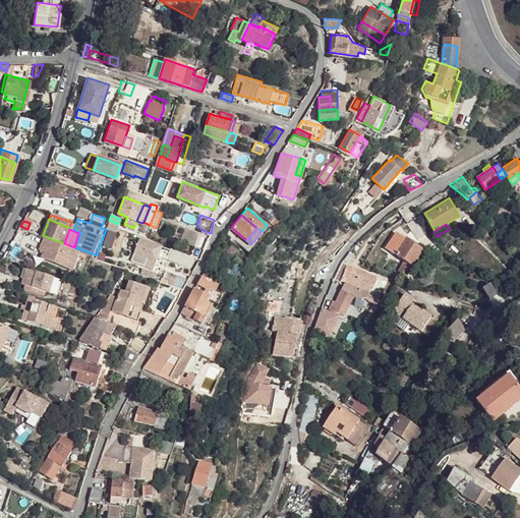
[(116,233),(108,230),(102,245),(111,248),(116,233)]
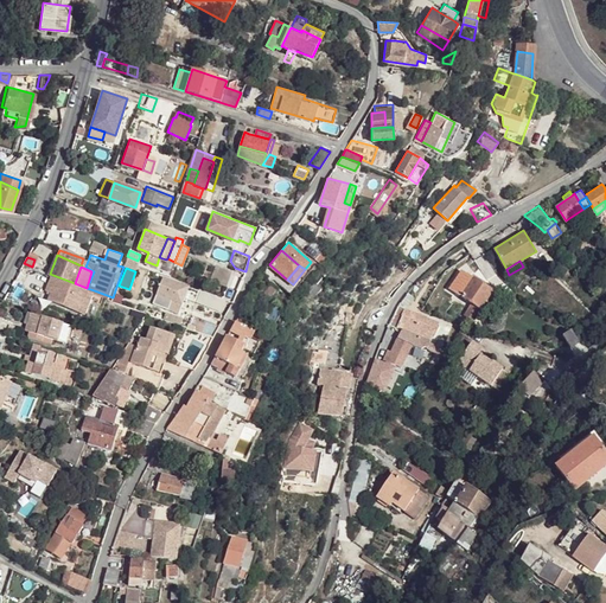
[(75,283),(50,274),(45,284),(44,289),(51,292),(49,299),(78,310),(87,288),(75,283)]
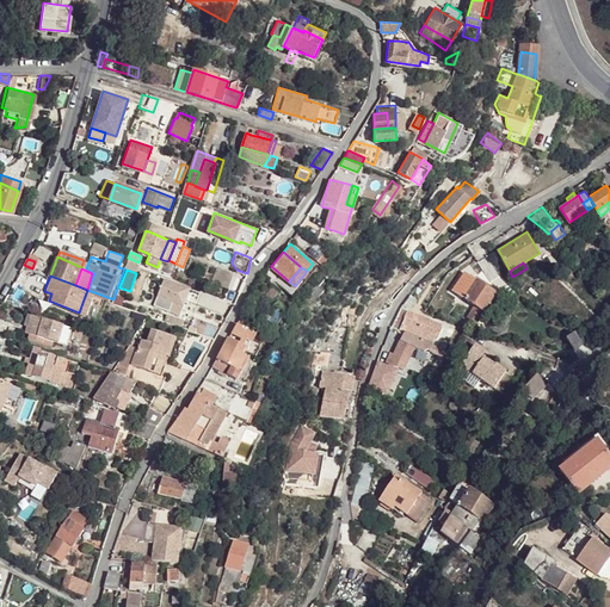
[(494,292),(472,277),(466,286),(469,289),(463,297),(474,304),(467,316),(475,321),(494,292)]
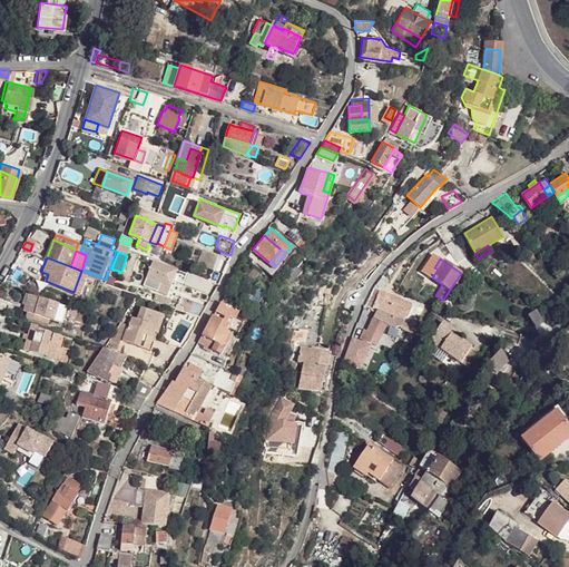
[(155,260),(148,275),(160,281),(167,265),(155,260)]
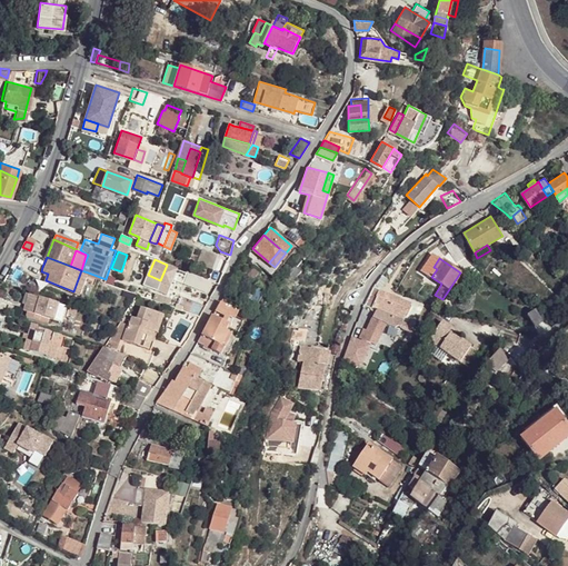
[(167,265),(160,280),(170,285),(172,278),(176,269),(167,265)]
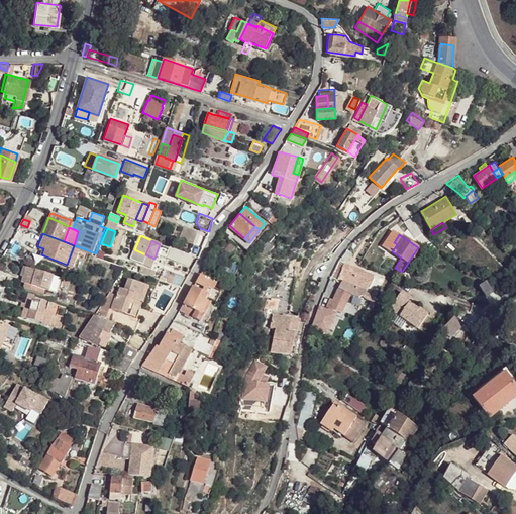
[(236,246),(231,241),(224,250),(230,254),(236,246)]
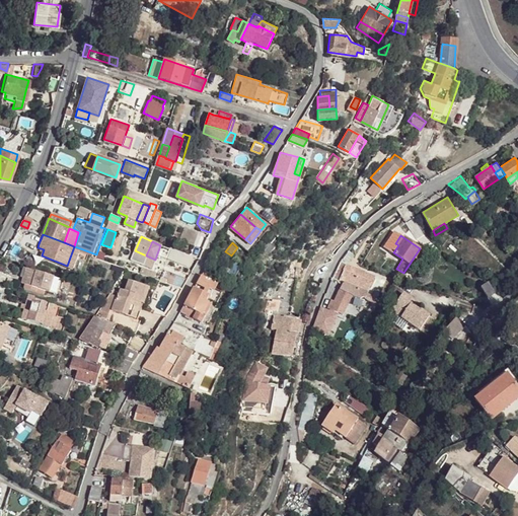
[(398,245),(395,243),(390,250),(393,252),(398,245)]
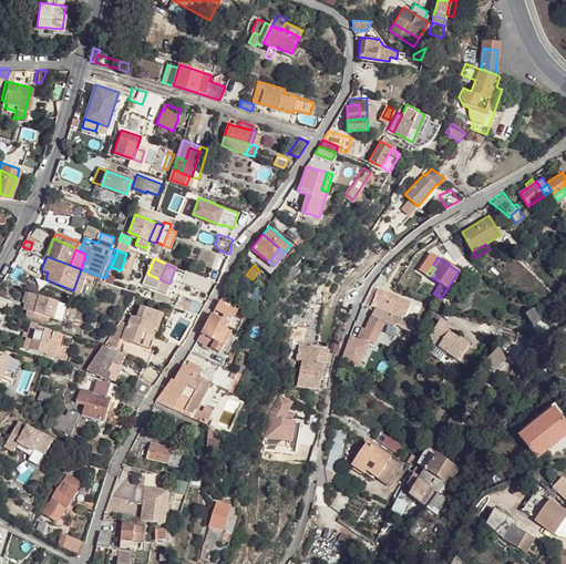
[(185,272),(175,268),(172,277),(181,280),(185,272)]
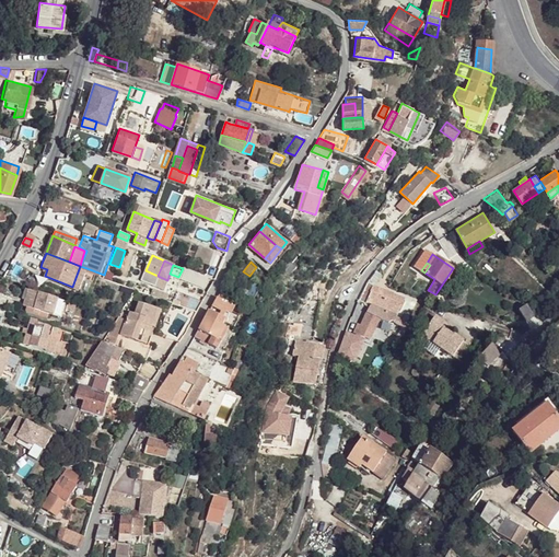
[(86,268),(80,266),(72,287),(79,289),(86,268)]
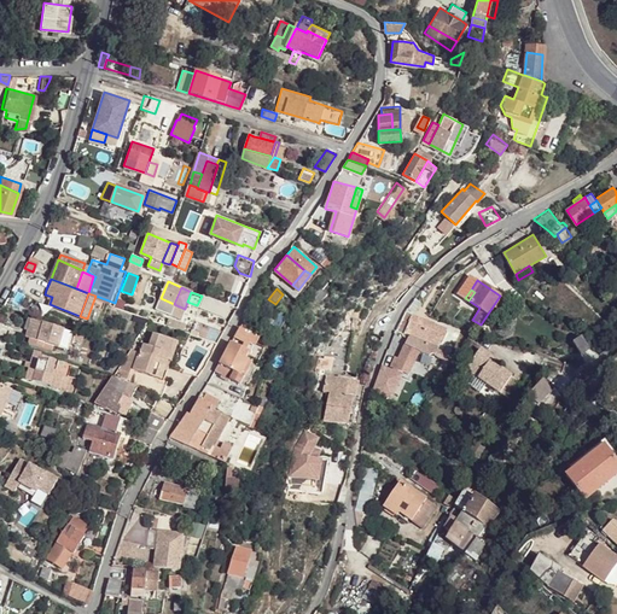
[(228,296),(226,303),(236,308),(239,300),(228,296)]
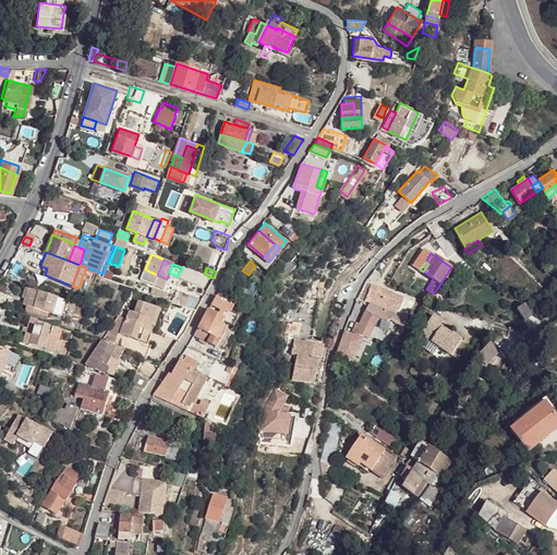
[(365,279),(365,280),(372,282),(380,272),(374,267),(365,279)]
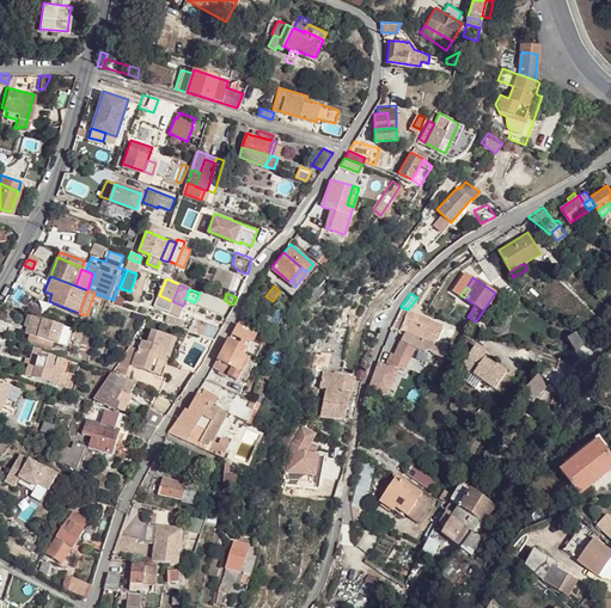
[(172,301),(159,295),(154,306),(170,312),(171,308),(172,301)]
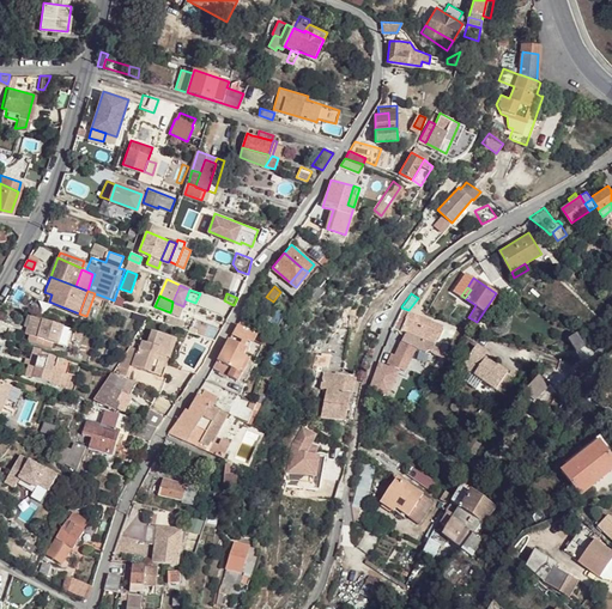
[(173,302),(171,309),(181,314),(183,306),(173,302)]
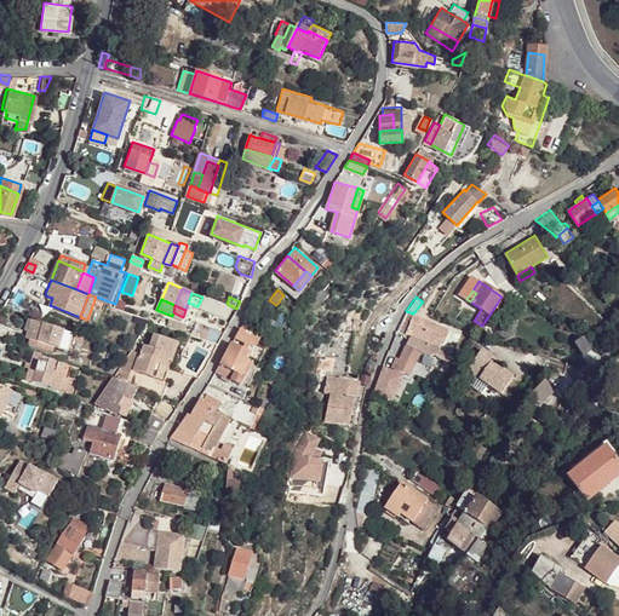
[(383,339),(395,310),(379,316),(372,334),(383,339)]
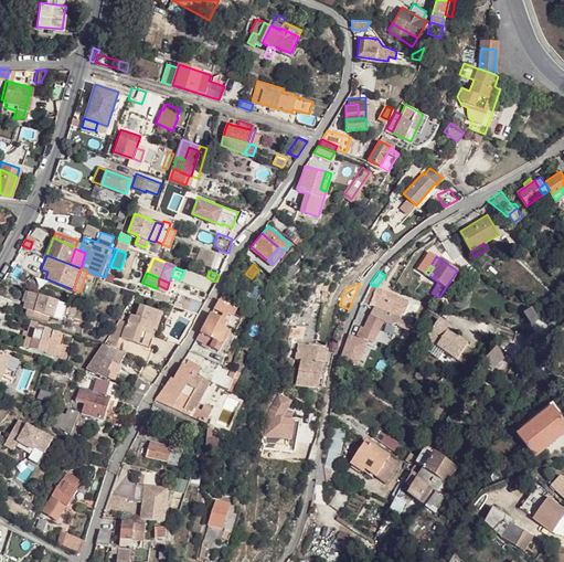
[(370,284),(361,301),(374,307),(400,318),(407,300),(376,286),(370,284)]
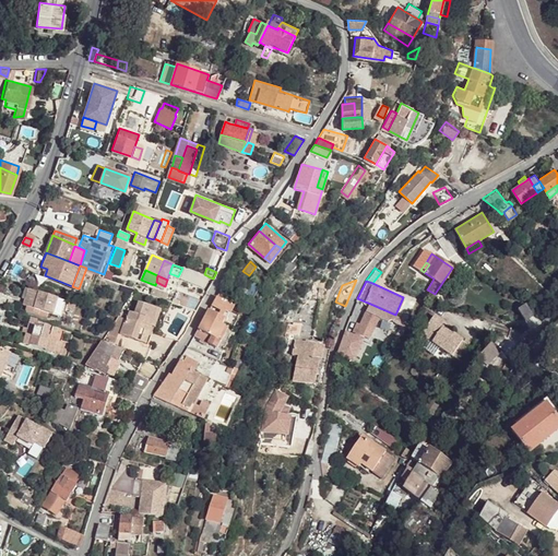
[(48,316),(49,311),(35,307),(39,292),(30,288),(25,304),(27,305),(26,309),(48,316)]
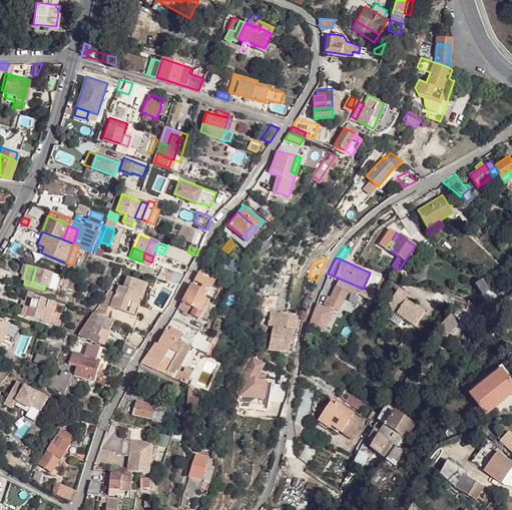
[(36,268),(32,282),(45,286),(50,287),(54,273),(36,268)]
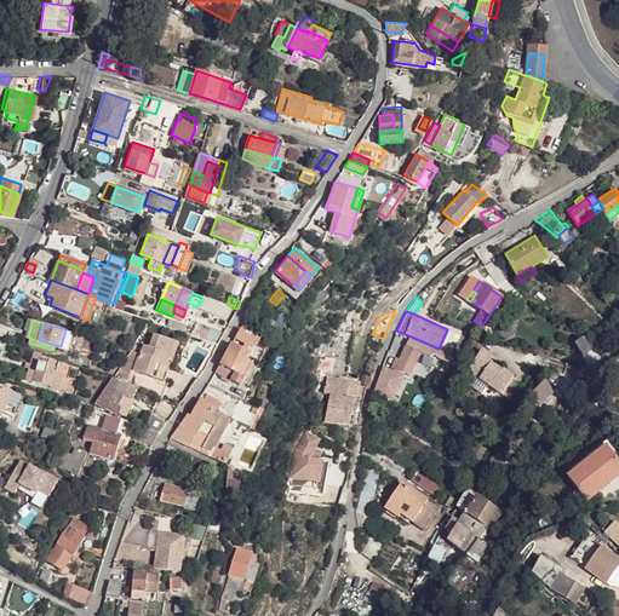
[(241,327),(238,334),(245,338),(250,330),(241,327)]
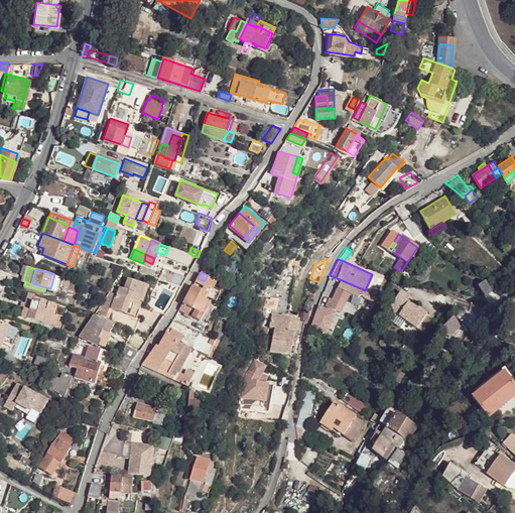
[(54,274),(50,288),(55,290),(59,276),(54,274)]
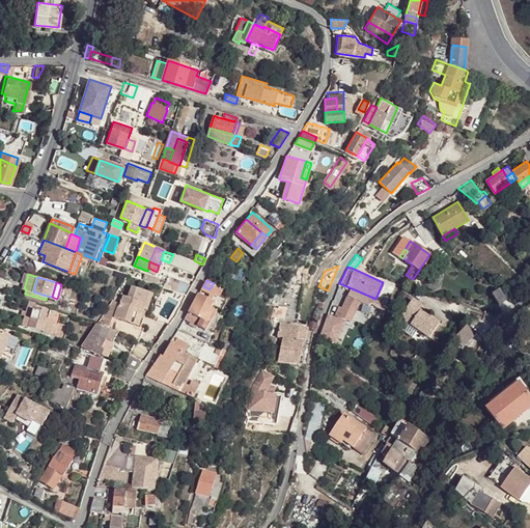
[(214,283),(210,289),(221,296),(224,288),(214,283)]
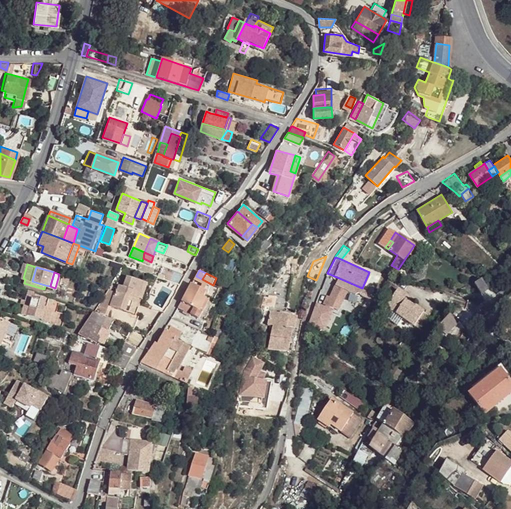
[(145,280),(126,274),(123,283),(119,282),(116,291),(115,290),(110,303),(133,312),(145,280)]
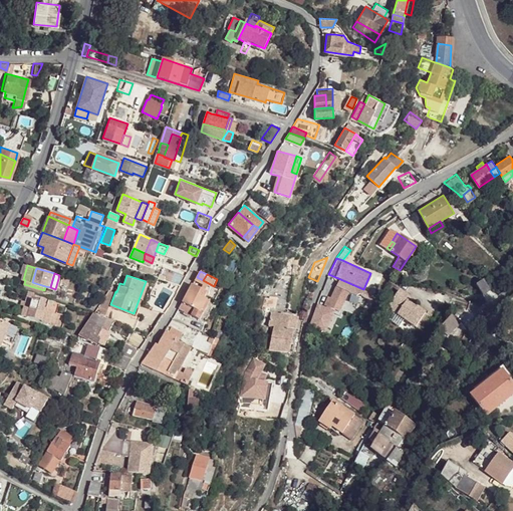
[(484,279),(483,278),(476,283),(483,294),(491,288),(484,279)]
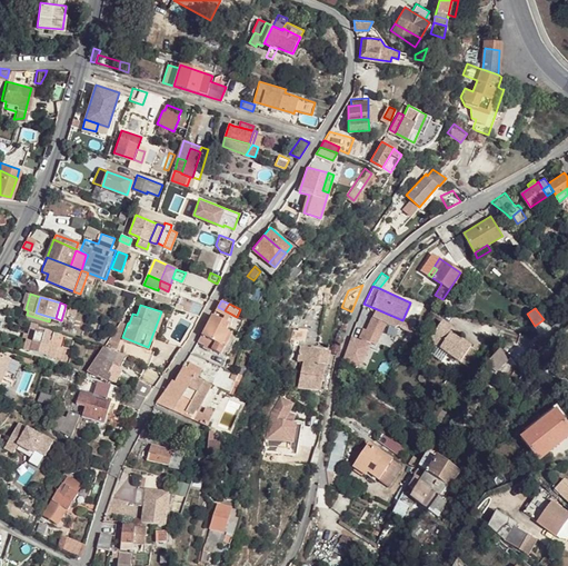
[(402,320),(377,309),(372,317),(371,317),(366,331),(364,330),(359,338),(375,345),(378,338),(380,338),(386,324),(396,328),(399,327),(402,320)]
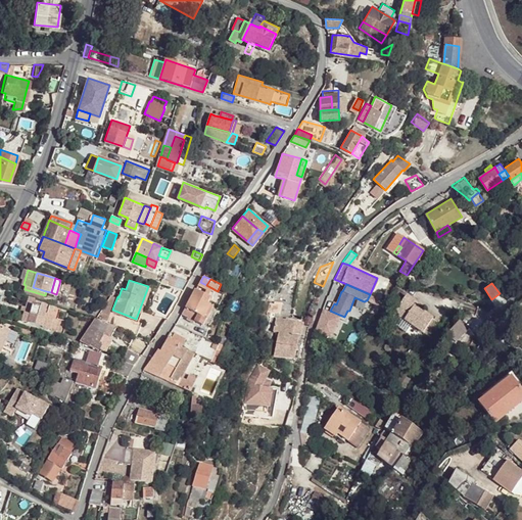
[(203,326),(215,308),(209,304),(212,298),(196,289),(185,308),(199,315),(195,321),(203,326)]
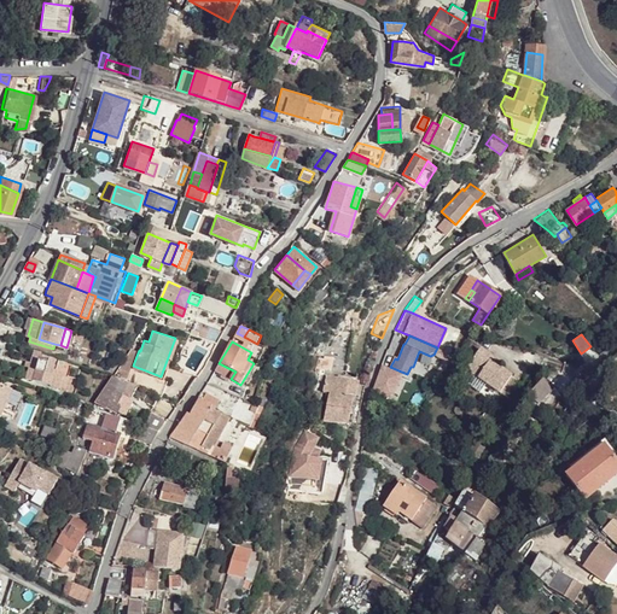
[(139,350),(131,346),(114,372),(129,378),(133,366),(139,350)]
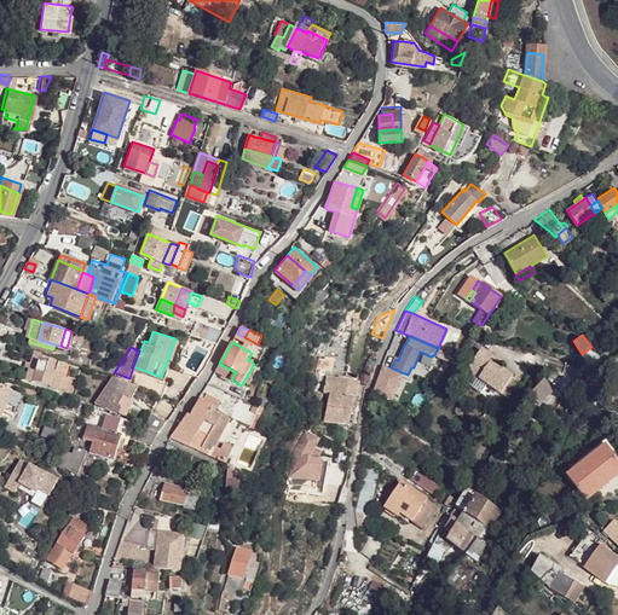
[(480,347),(467,367),(501,392),(513,373),(498,364),(491,359),(494,357),(480,347)]
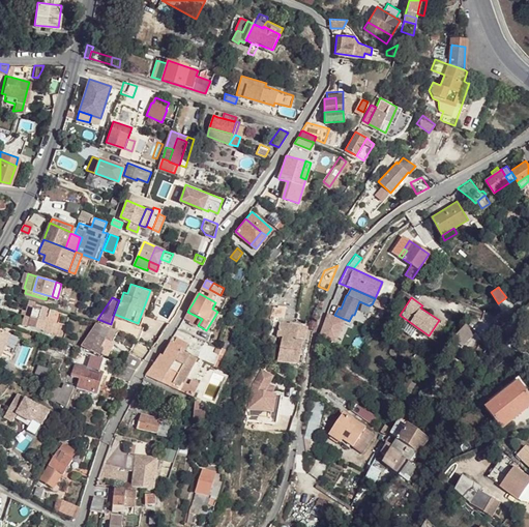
[(21,324),(28,326),(33,309),(32,309),(26,306),(21,324)]
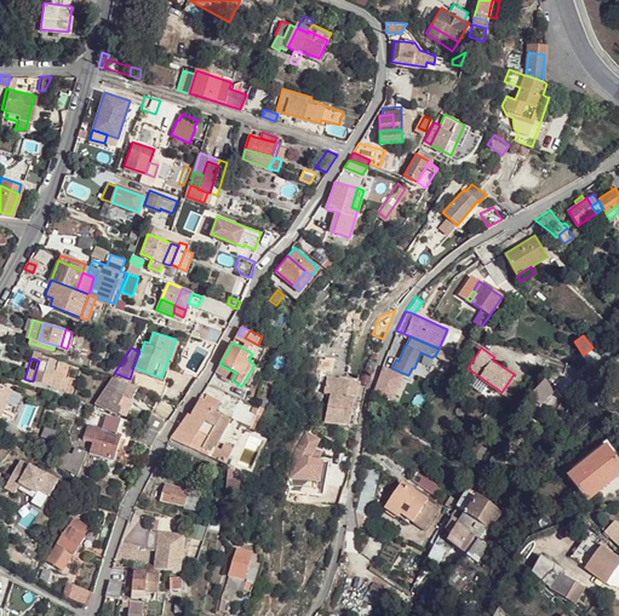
[(39,361),(33,381),(51,386),(56,372),(57,367),(56,367),(39,361)]
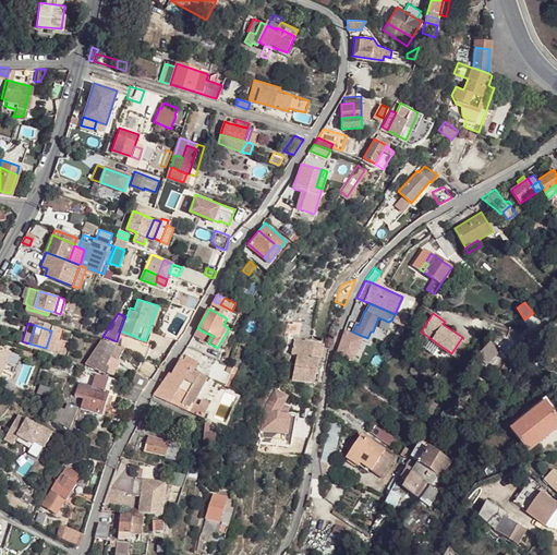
[(213,336),(197,328),(192,337),(207,345),(208,342),(213,336)]
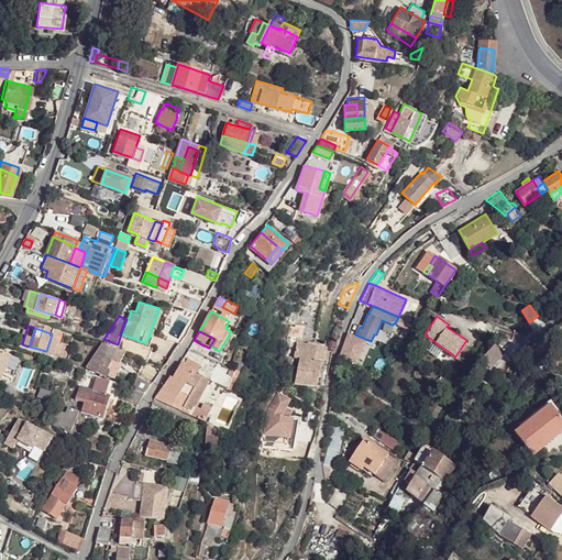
[(46,351),(51,352),(55,340),(51,338),(46,351)]
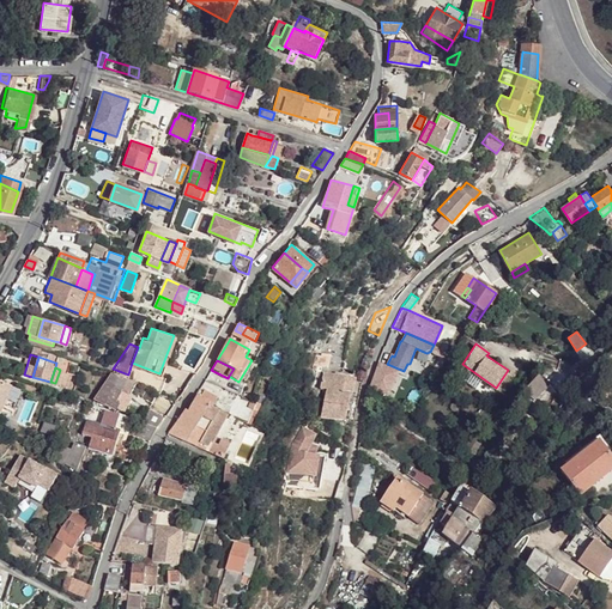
[(58,384),(73,388),(77,371),(62,367),(58,384)]
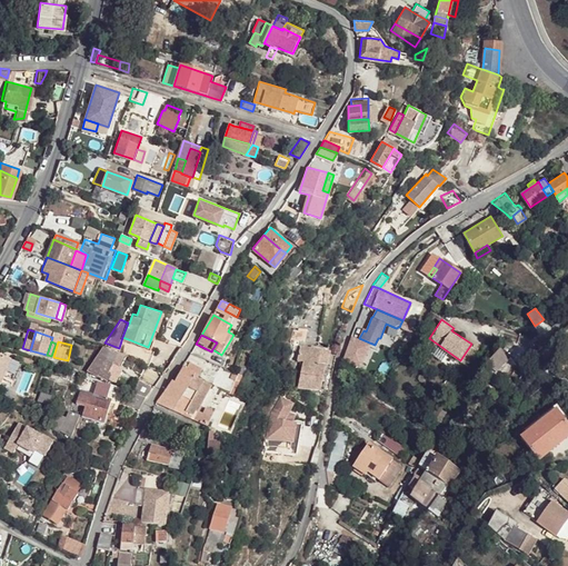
[(297,386),(320,389),(330,349),(300,343),(297,358),(302,359),(297,386)]
